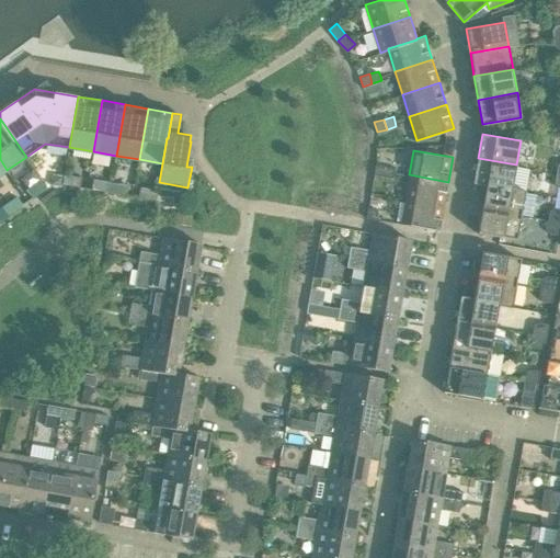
[(513,188),(516,164),(478,158),(473,183),(487,185),(487,184),(512,189),(513,188)]
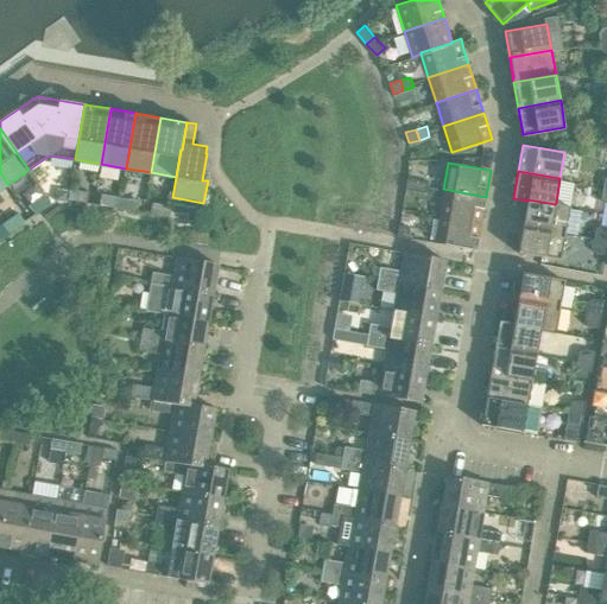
[(416,190),(418,179),(408,177),(405,188),(416,190)]
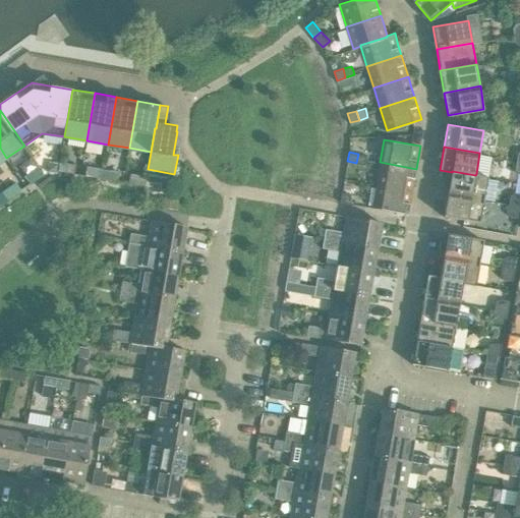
[(365,164),(366,160),(367,155),(358,154),(356,163),(365,164)]
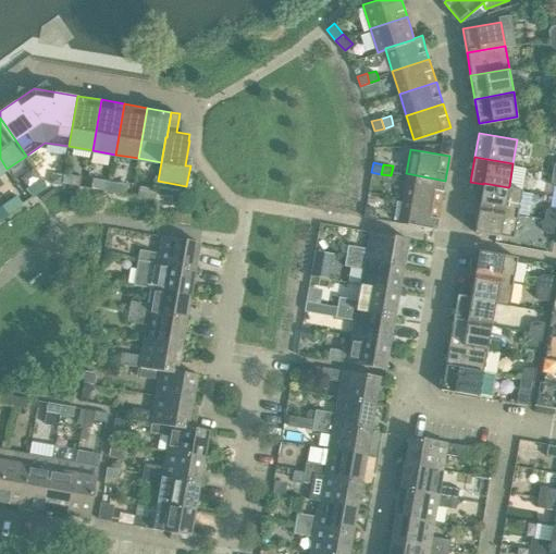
[(79,185),(81,175),(64,172),(62,181),(79,185)]
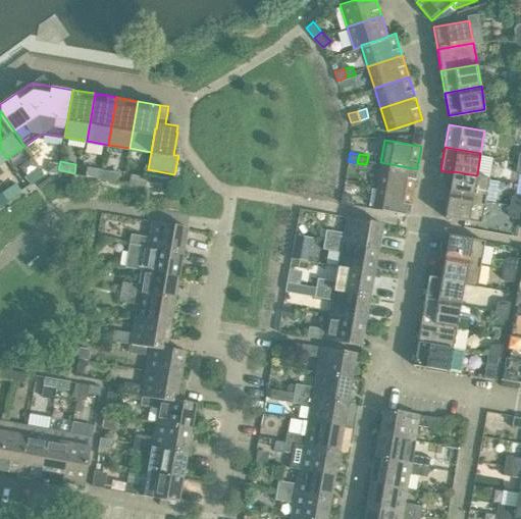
[(413,191),(417,169),(380,162),(377,185),(413,191)]
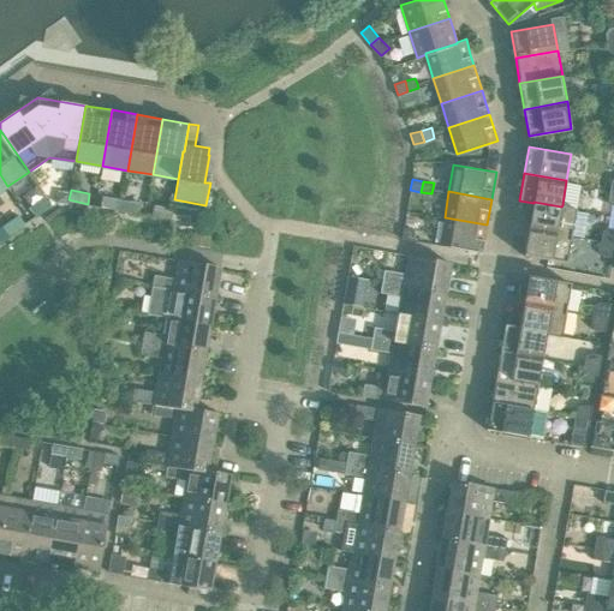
[(36,215),(52,204),(46,196),(30,207),(36,215)]
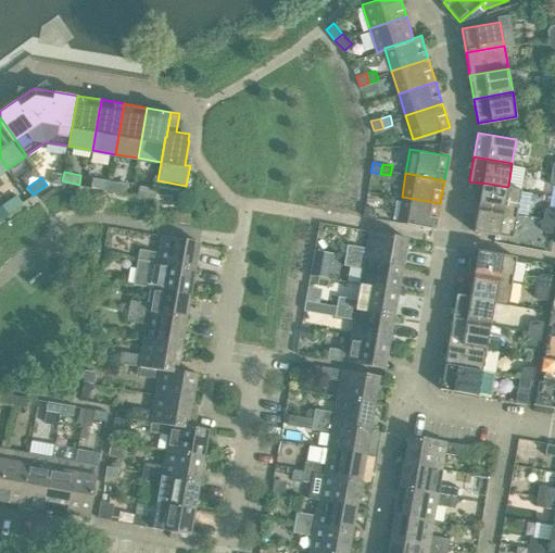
[(109,189),(110,180),(92,177),(91,186),(109,189)]
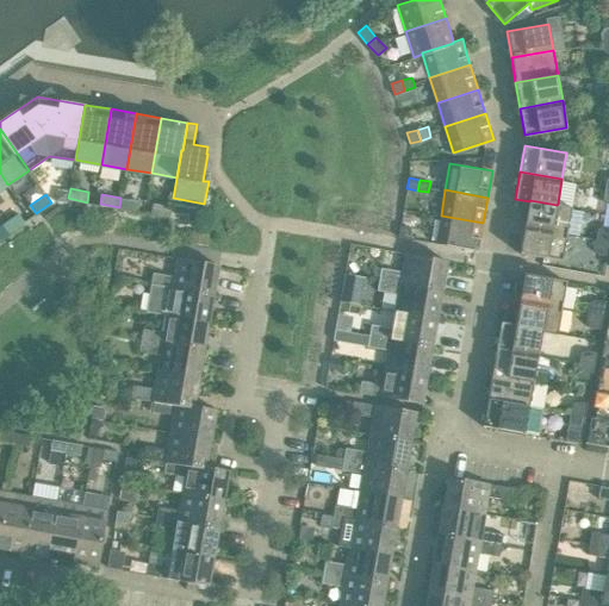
[(138,211),(140,200),(120,198),(119,207),(138,211)]
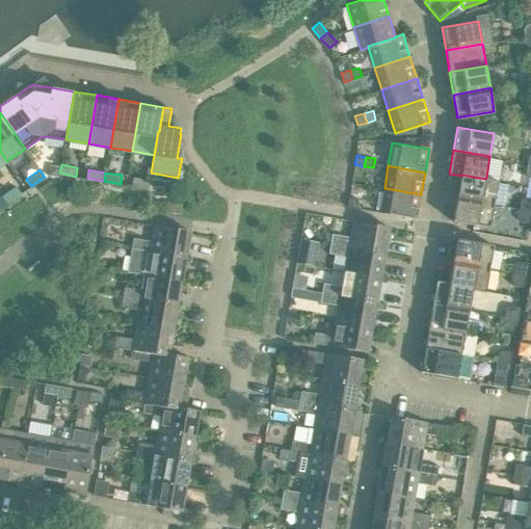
[(495,203),(499,180),(486,178),(485,179),(461,175),(461,176),(459,187),(463,188),(461,197),(495,203)]
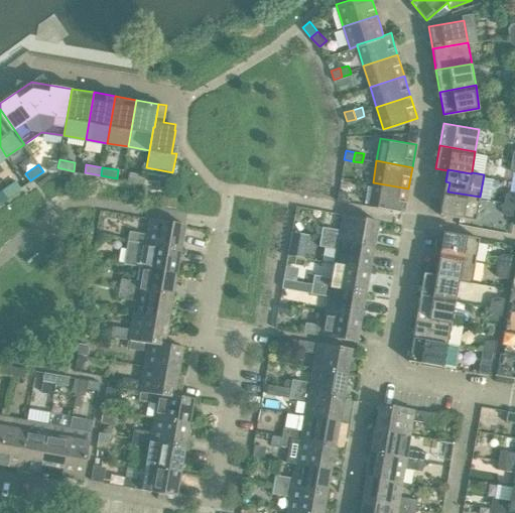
[(143,182),(145,174),(129,171),(127,180),(143,182)]
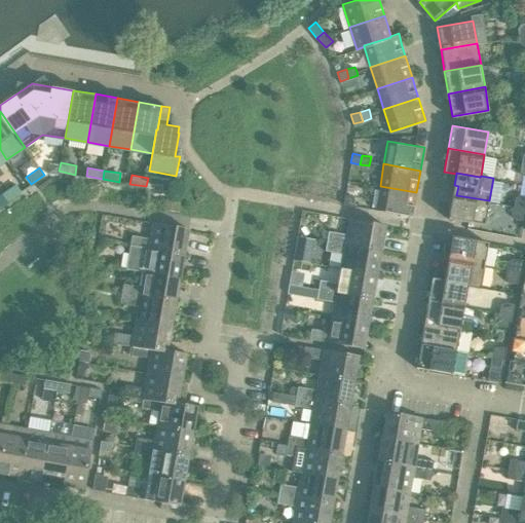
[(8,199),(22,190),(16,183),(3,192),(8,199)]
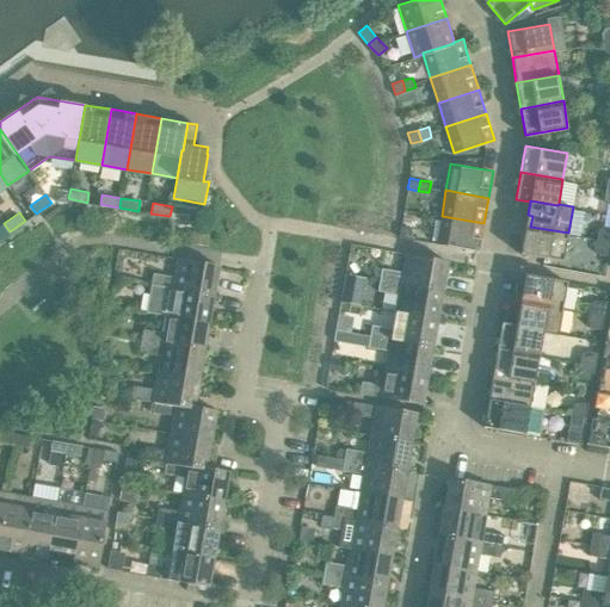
[(479,249),(484,223),(442,216),(437,242),(479,249)]
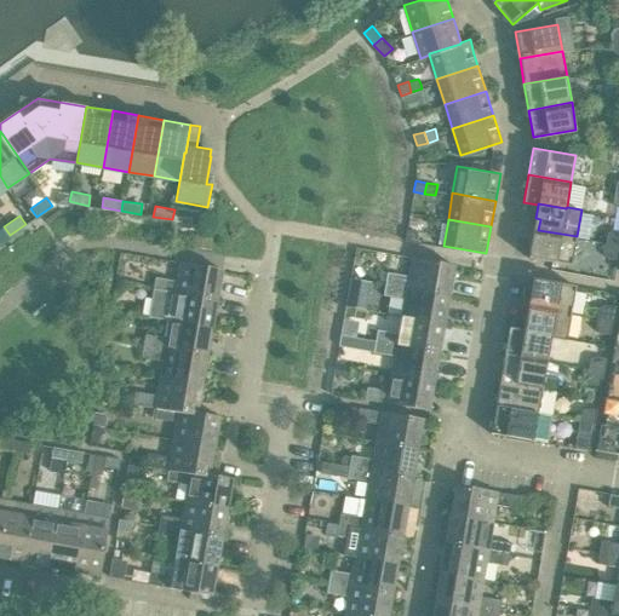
[(417,241),(418,230),(407,228),(405,239),(417,241)]
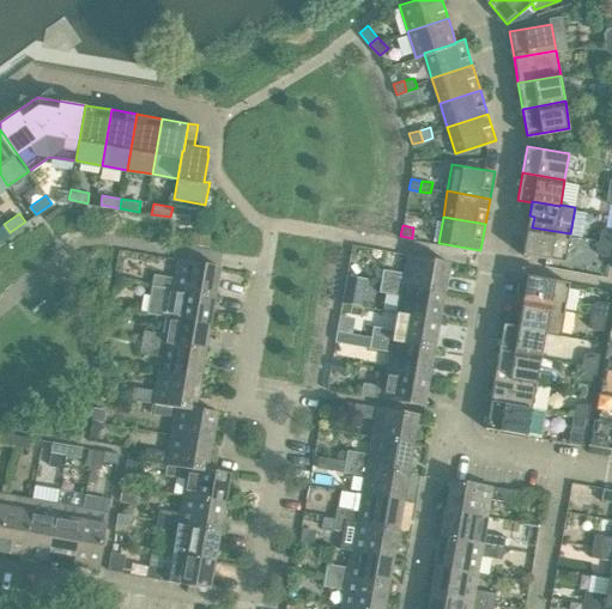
[(611,226),(606,226),(600,230),(599,239),(611,241),(611,226)]
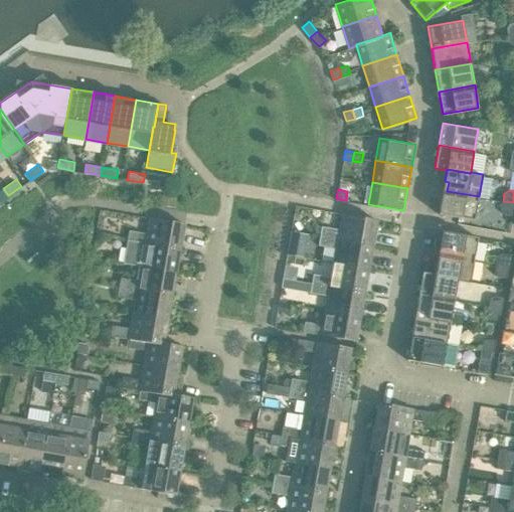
[(475,219),(479,196),(447,191),(446,199),(442,199),(440,212),(475,219)]
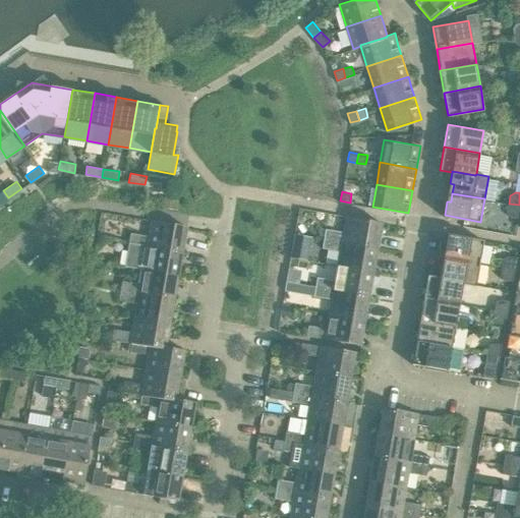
[(177,209),(179,199),(161,196),(160,206),(177,209)]
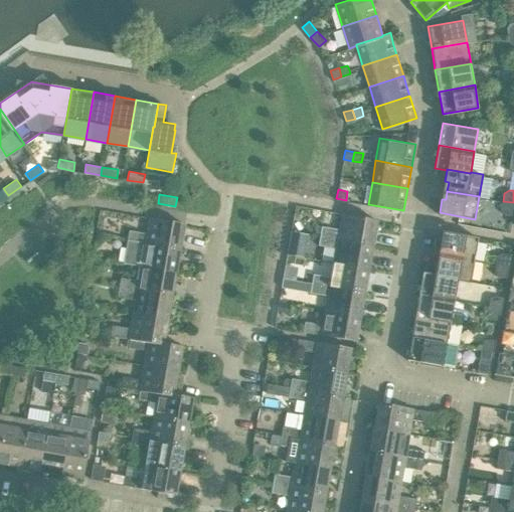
[(513,202),(503,201),(502,209),(504,213),(513,214),(513,202)]
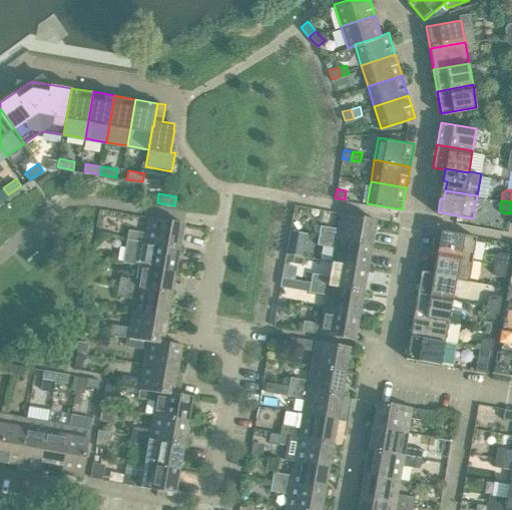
[(372,242),(376,218),(341,211),(339,227),(321,223),(319,233),(372,242)]
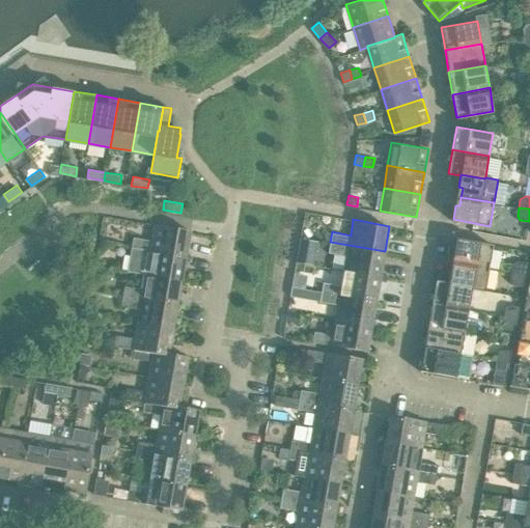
[(186,255),(191,229),(155,223),(151,239),(133,235),(132,246),(186,255)]
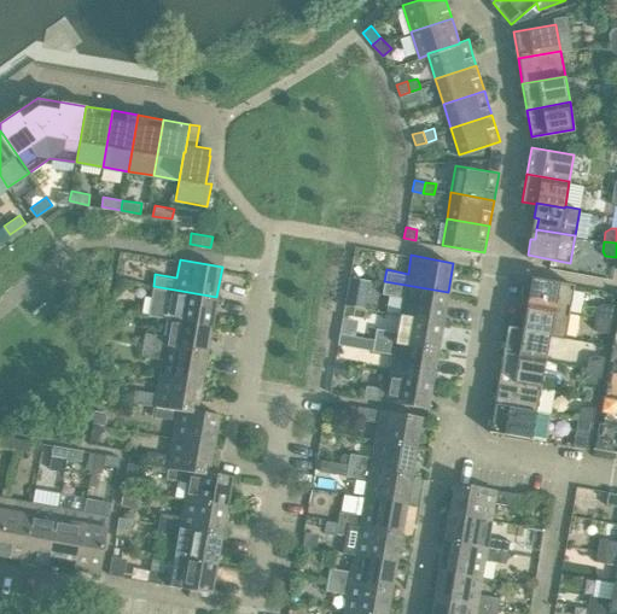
[(570,310),(575,284),(531,276),(529,292),(534,293),(531,304),(570,310)]
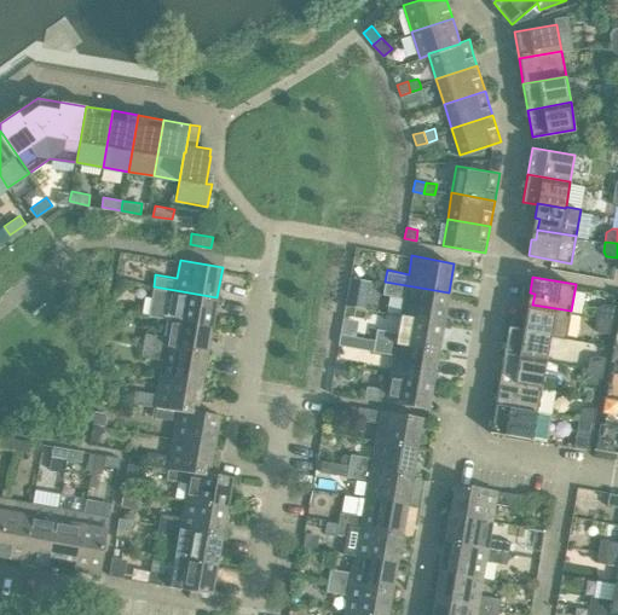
[(444,320),(449,293),(385,282),(383,293),(404,296),(402,313),(444,320)]
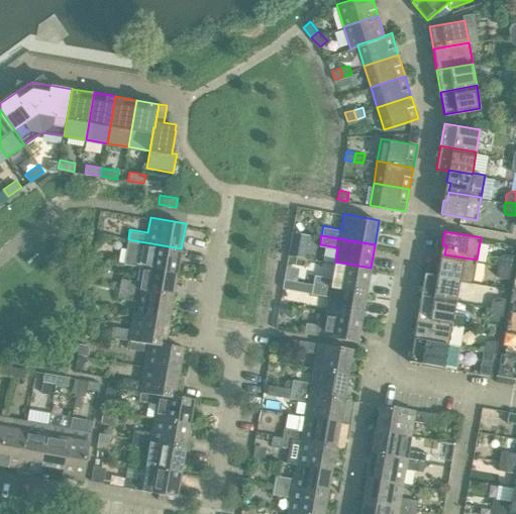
[(177,273),(181,248),(128,239),(124,263),(141,266),(177,273)]
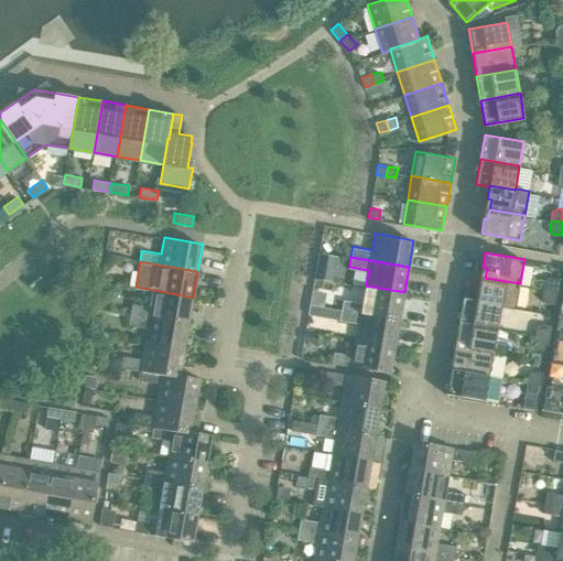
[(558,290),(560,278),(550,276),(545,279),(543,288),(558,290)]
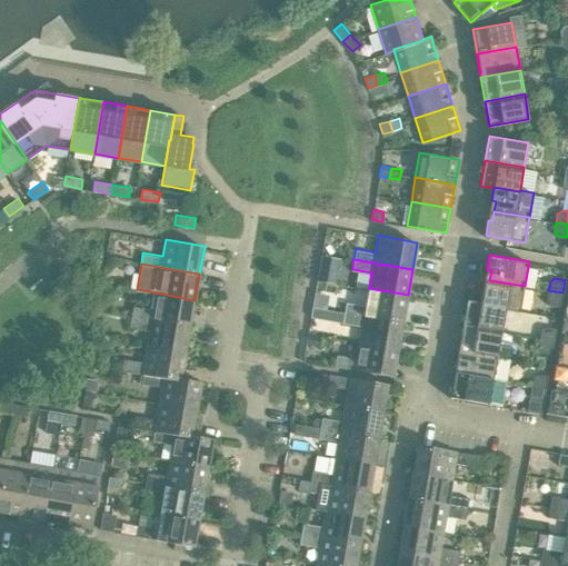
[(520,310),(525,286),(489,280),(488,289),(484,289),(481,301),(480,304),(506,308),(520,310)]
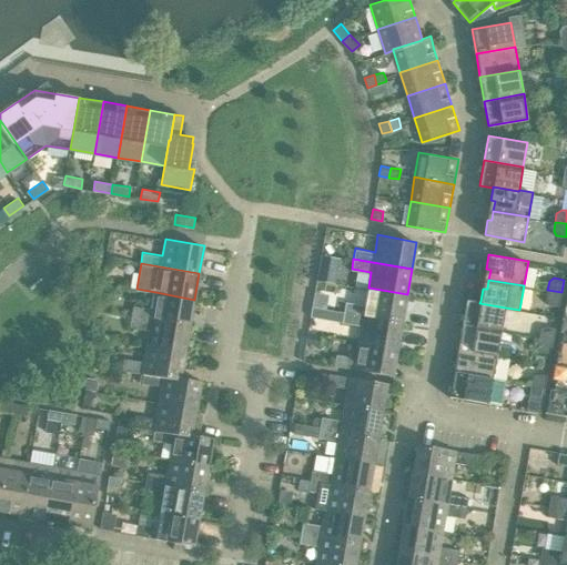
[(110,284),(101,283),(98,302),(107,303),(110,284)]
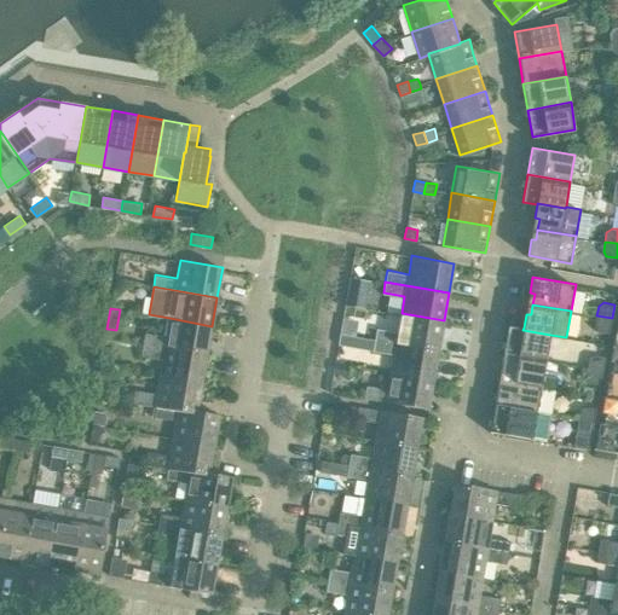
[(439,350),(444,320),(402,313),(398,331),(377,328),(375,338),(439,350)]
